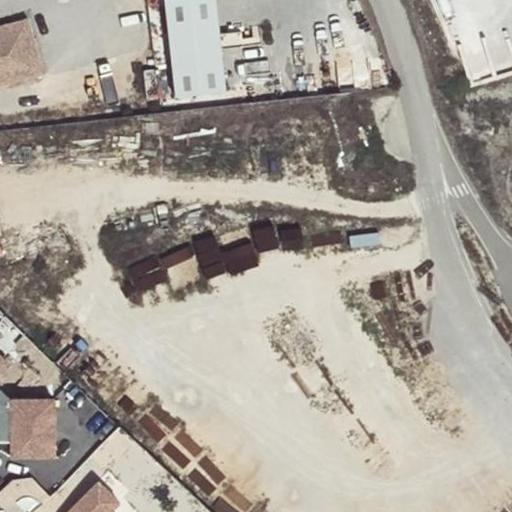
[(217,0),(166,0),(176,96),(227,91),(217,0)]
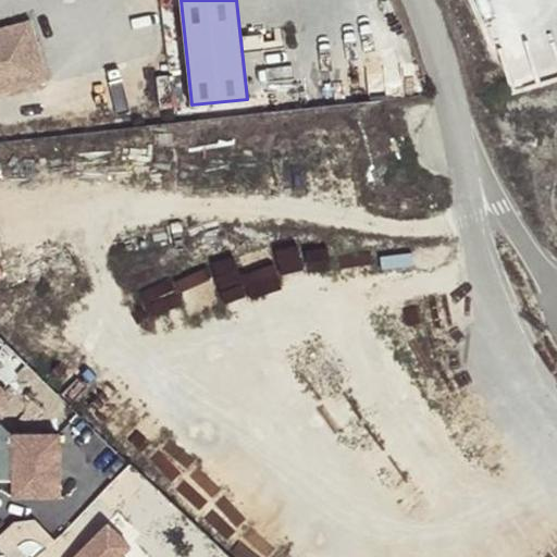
[(0,91),(47,79),(29,21),(0,28),(0,91)]
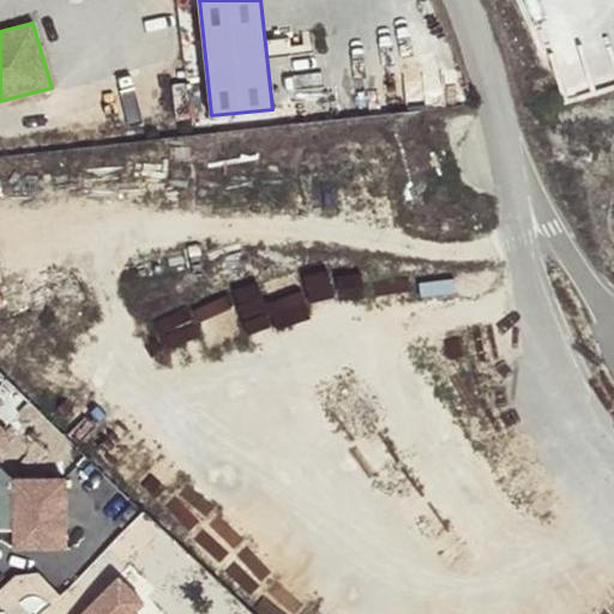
[(163,345),(200,335),(193,307),(156,317),(163,345)]
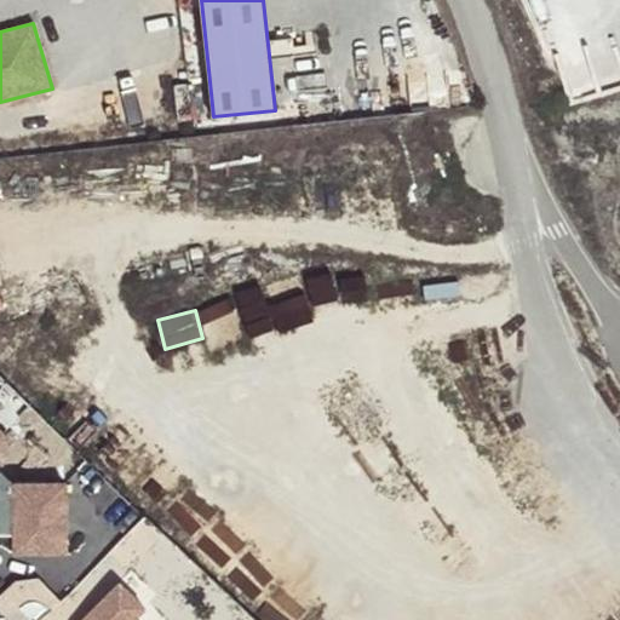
[(0,447),(10,438),(0,429),(0,534),(12,535),(13,554),(67,552),(65,482),(15,483),(0,469),(0,447)]
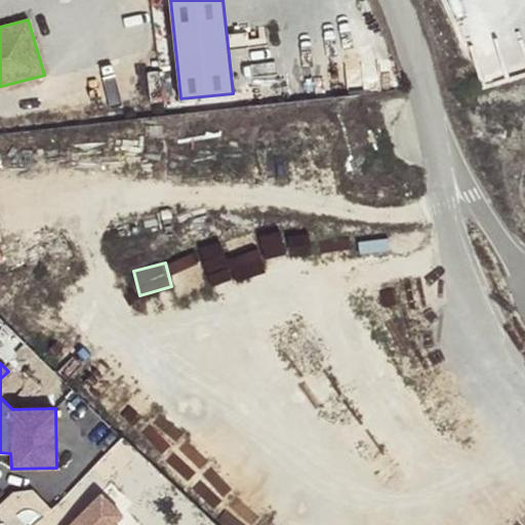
[(0,506),(0,514),(9,524),(29,524),(50,507),(29,482),(0,506)]
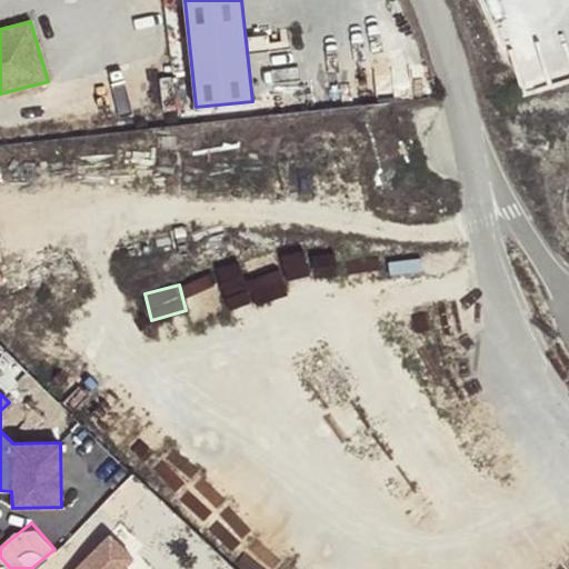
[(120,568),(133,557),(110,535),(75,568),(120,568)]
